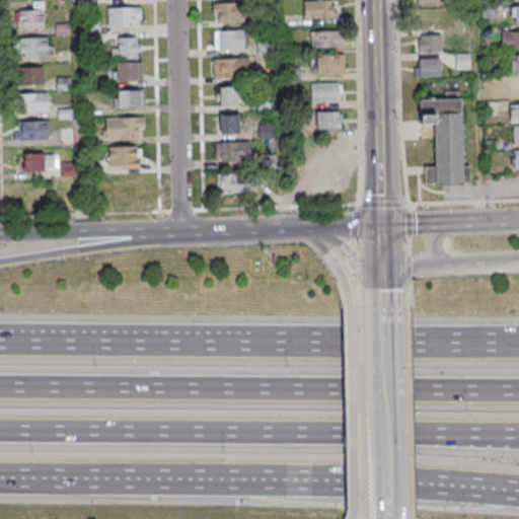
[(332,0),(303,0),(303,18),(332,18),(332,0)]
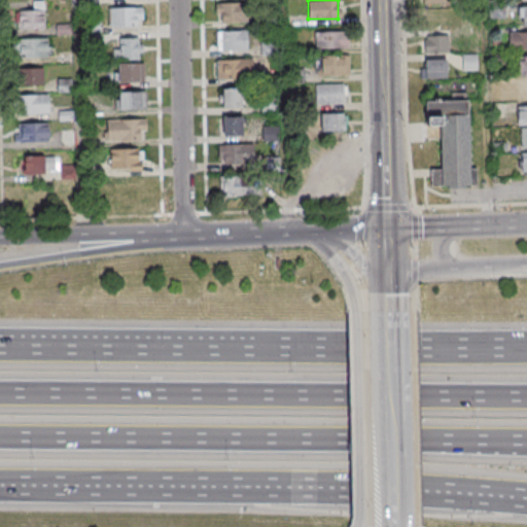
[(44,29),(44,2),(32,2),(33,10),(16,10),(16,29),(44,29)]
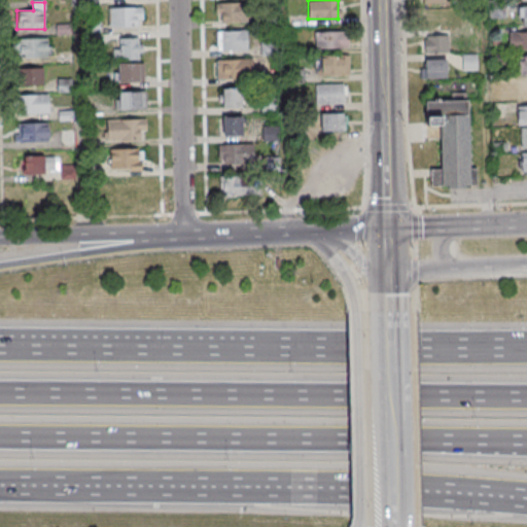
[(246,22),(246,2),(215,2),(215,22),(246,22)]
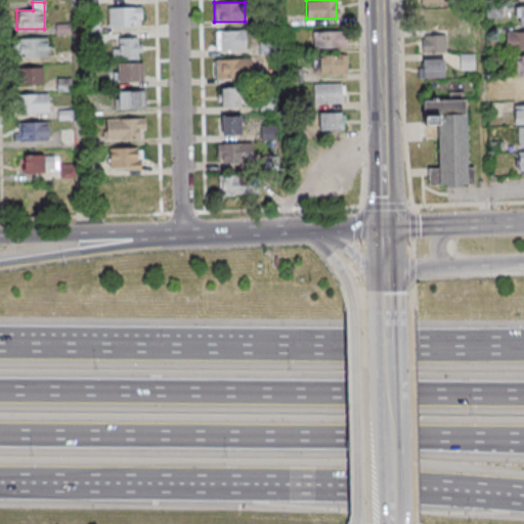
[(141,7),(110,7),(110,27),(141,27),(141,7)]
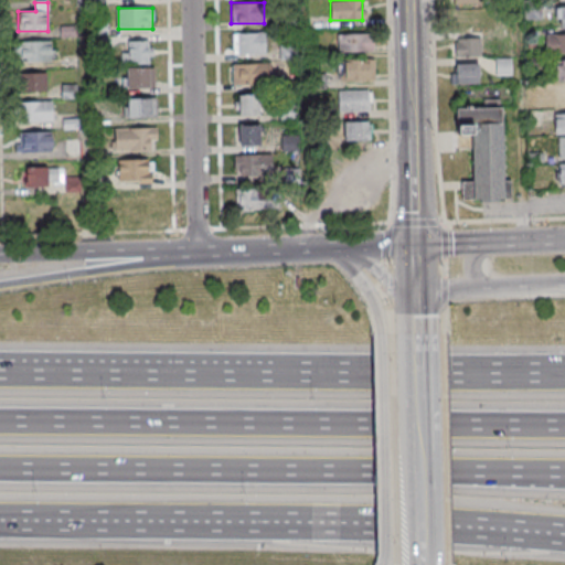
[(479,11),(455,11),(455,30),(479,30),(479,11)]
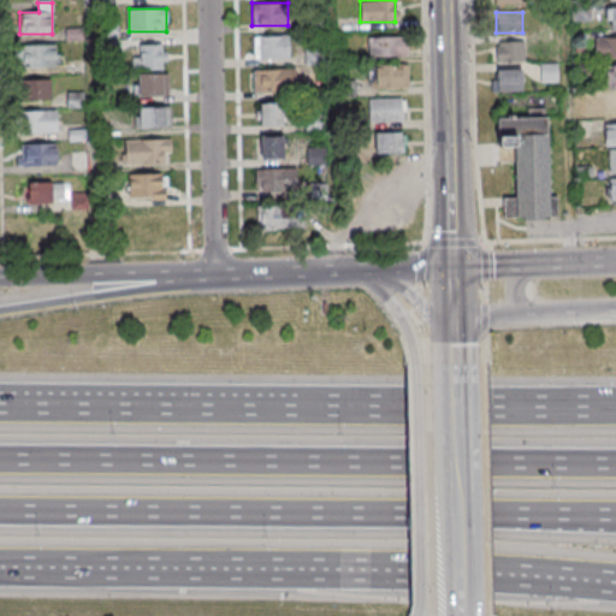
[(289,59),(289,35),(255,35),(255,59),(289,59)]
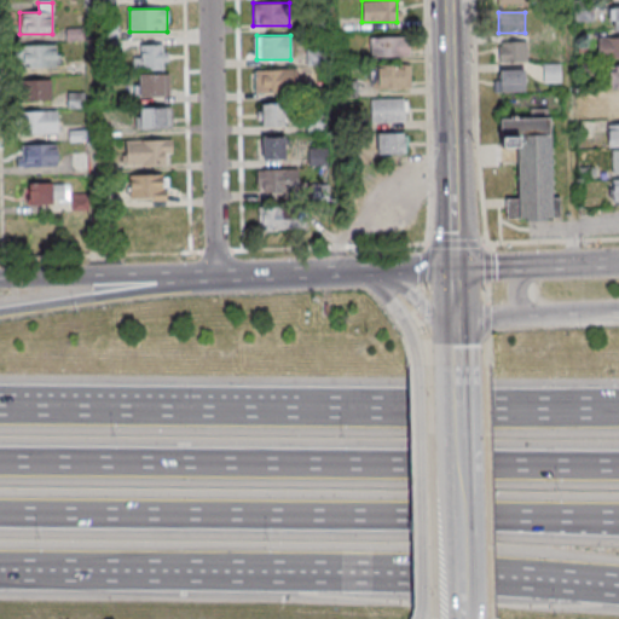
[(409,36),(370,36),(370,57),(409,57),(409,36)]
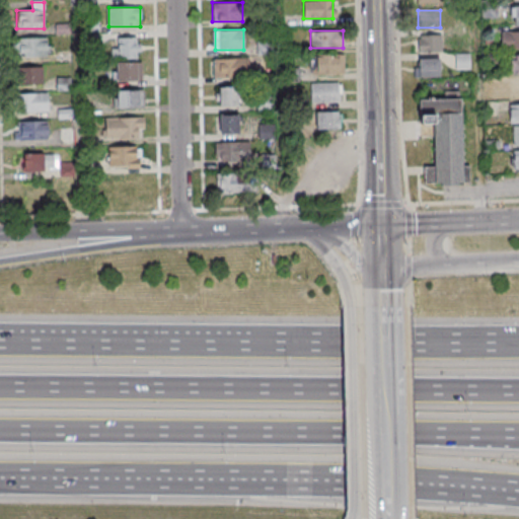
[(518,30),(501,30),(501,49),(518,49),(518,30)]
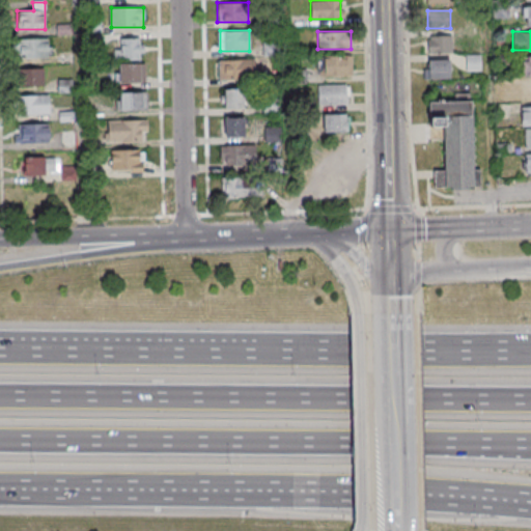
[(451,35),(427,35),(427,54),(451,54),(451,35)]
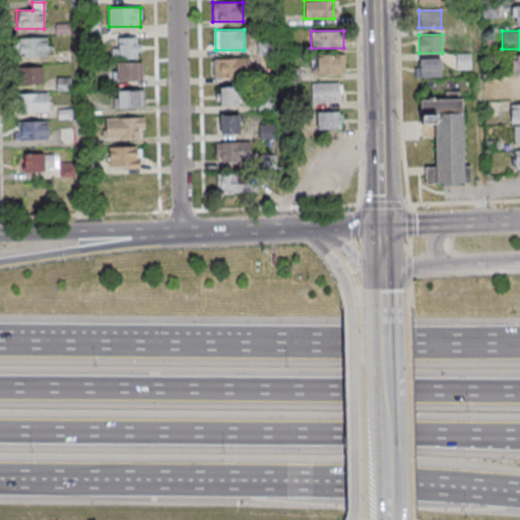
[(48,38),(18,37),(18,56),(48,57),(48,38)]
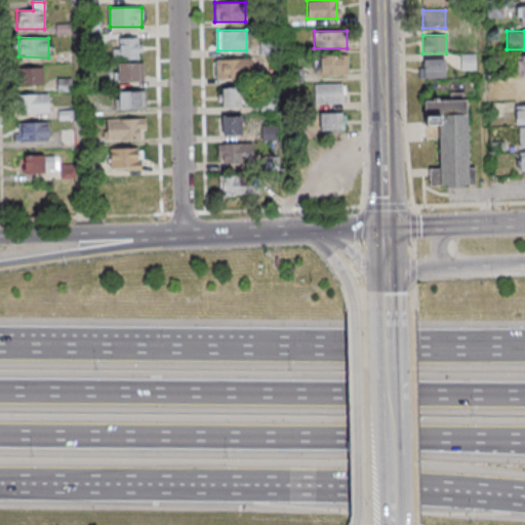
[(114,37),(114,58),(139,58),(139,37),(114,37)]
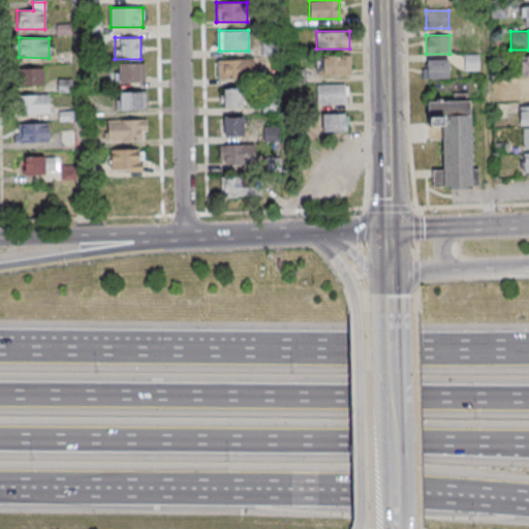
[(478,55),(465,55),(465,71),(478,71),(478,55)]
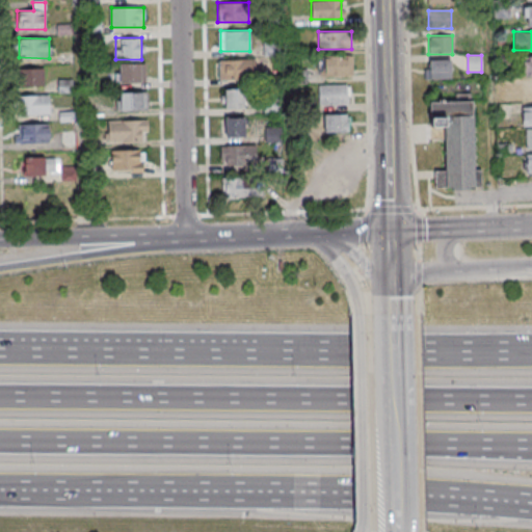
[(531,75),(531,55),(523,56),(523,76),(531,75)]
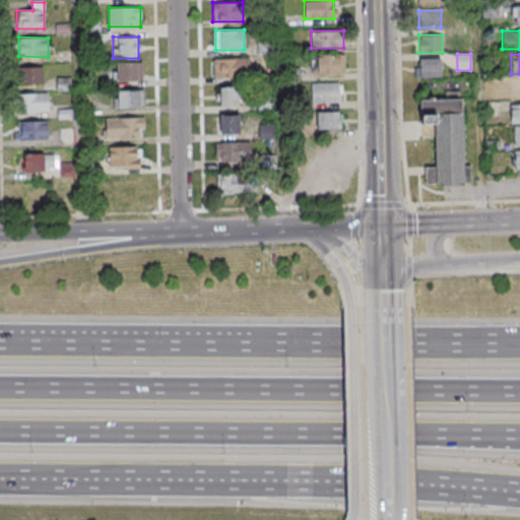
[(311,55),(311,74),(344,74),(344,55),(311,55)]
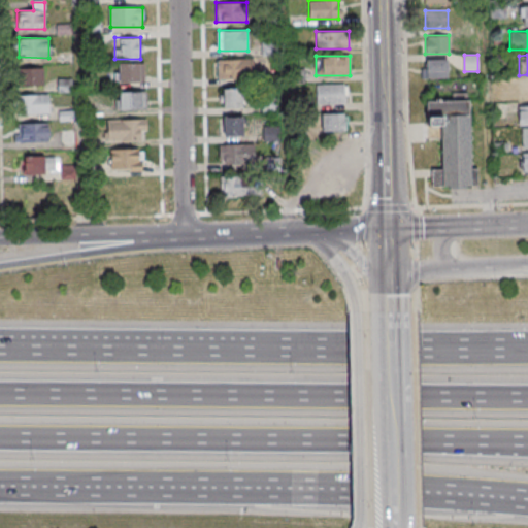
[(253,78),(253,59),(217,59),(217,78),(253,78)]
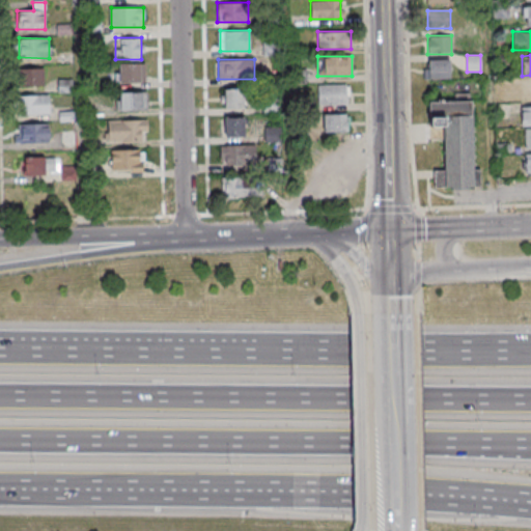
[(425,79),(450,79),(450,59),(425,59),(425,79)]
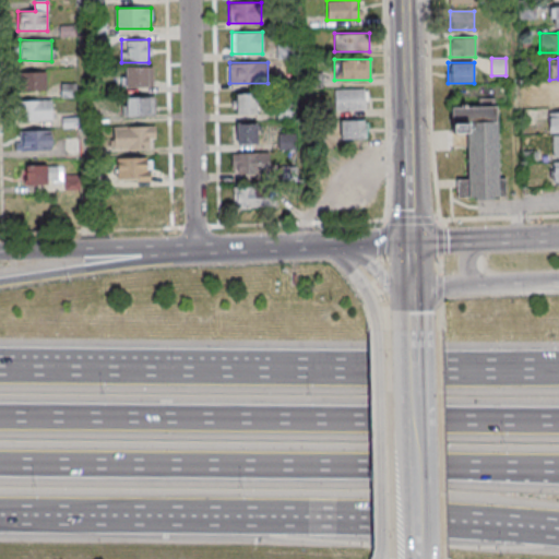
[(151,86),(151,67),(123,67),(123,86),(151,86)]
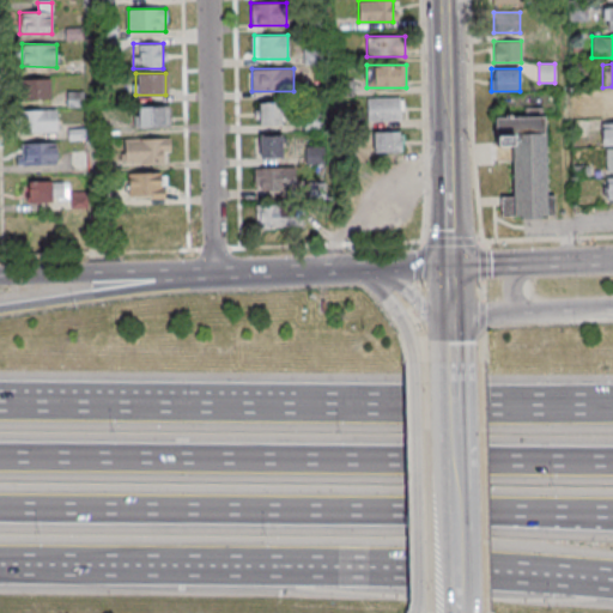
[(50,98),(50,79),(26,79),(26,98),(50,98)]
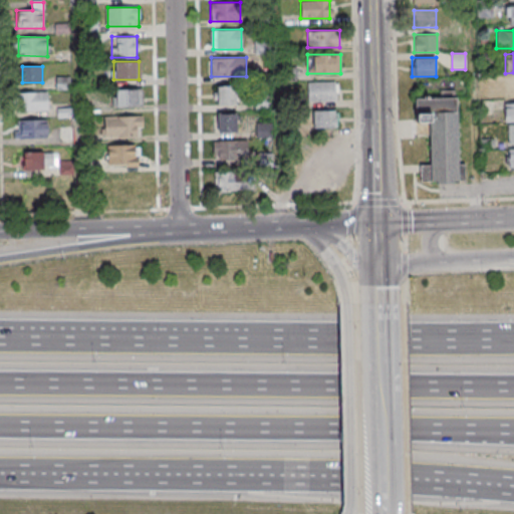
[(513,78),(503,78),(503,98),(513,97),(513,78)]
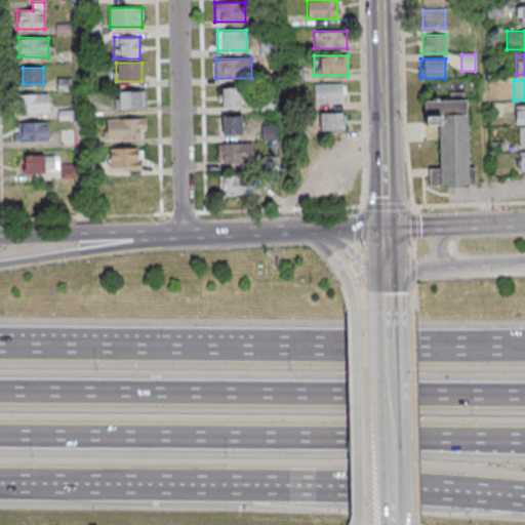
[(345,83),(315,83),(315,104),(345,104),(345,83)]
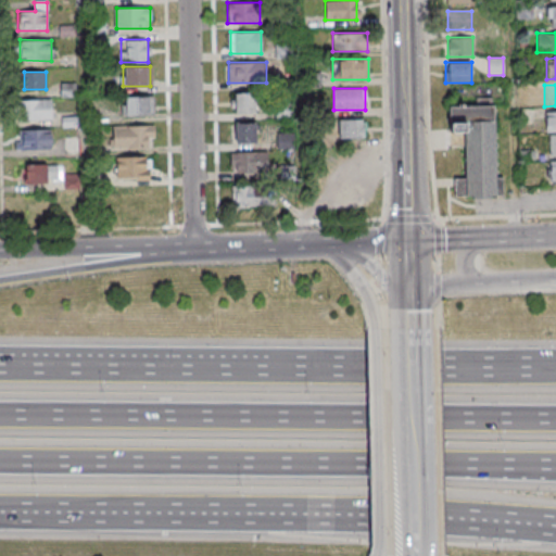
[(235,113),(255,113),(255,92),(235,92),(235,113)]
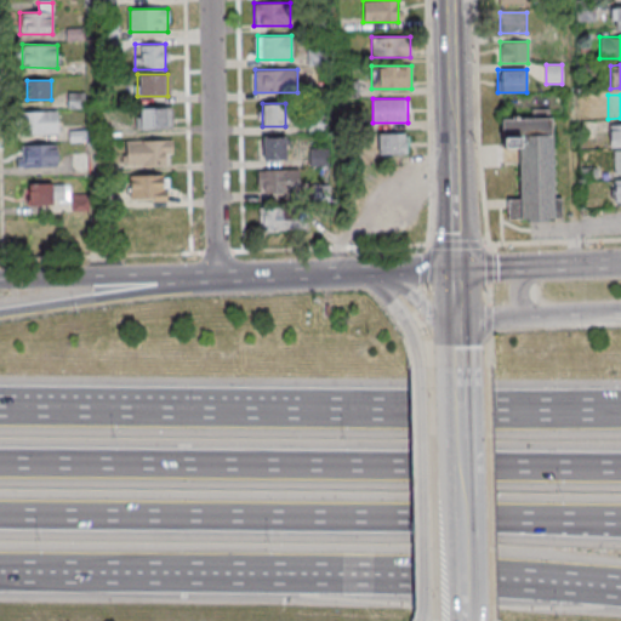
[(167,108),(137,108),(137,129),(167,129),(167,108)]
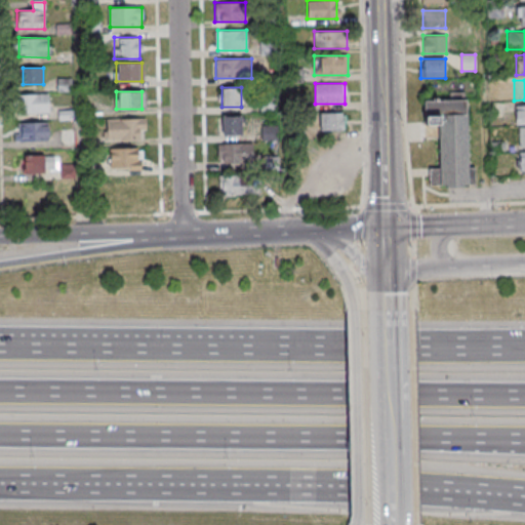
[(21,93),(21,112),(48,112),(48,93),(21,93)]
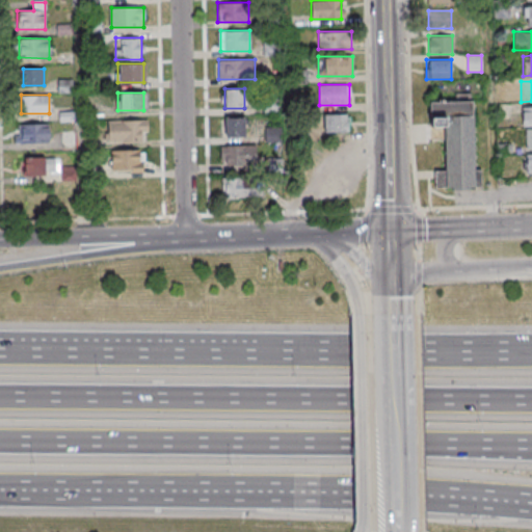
[(474,101),(429,101),(429,140),(445,140),(445,170),(435,170),(435,189),(474,189),(474,101)]
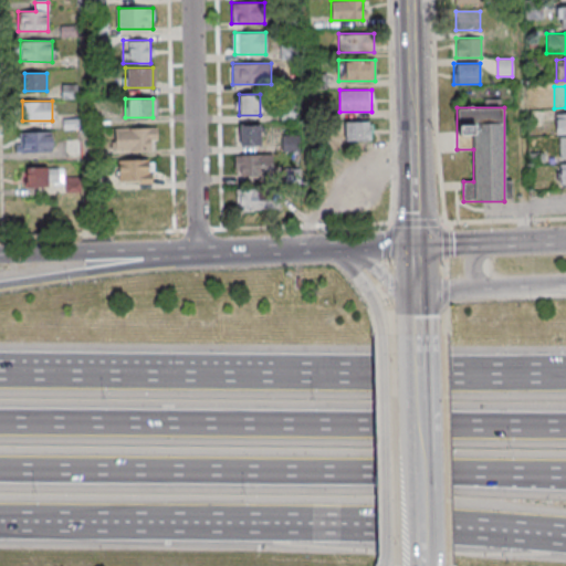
[(565,134),(565,113),(555,114),(555,134),(565,134)]
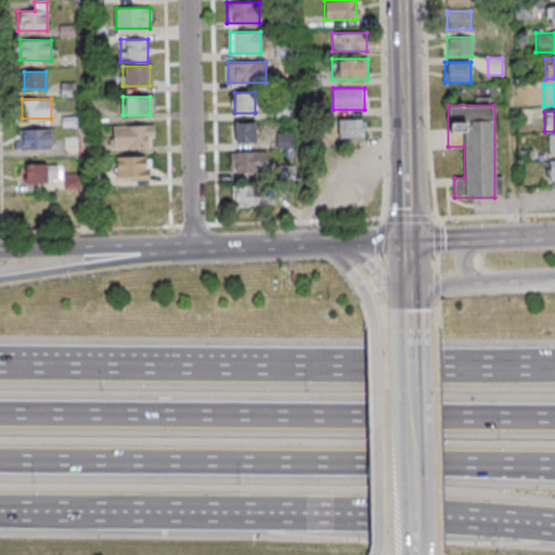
[(363,118),(338,118),(338,139),(363,139),(363,118)]
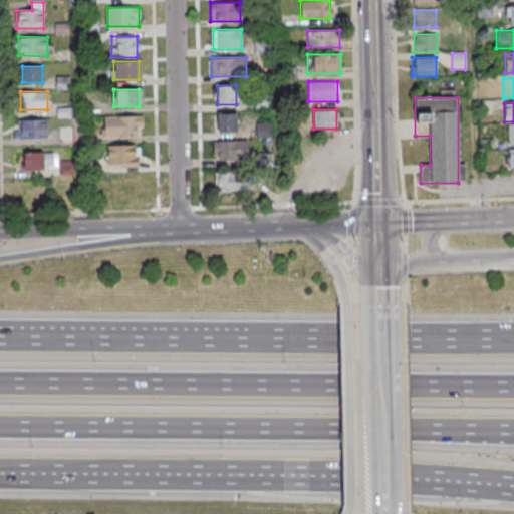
[(237,113),(216,113),(216,133),(237,133),(237,113)]
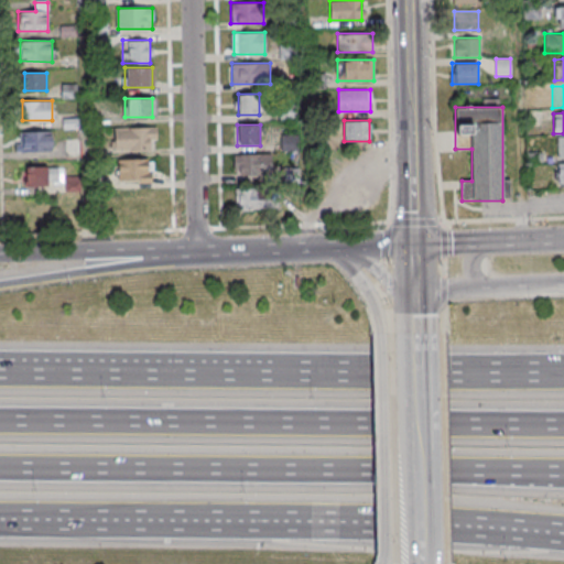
[(114,127),(114,150),(152,150),(152,140),(155,140),(155,127),(114,127)]
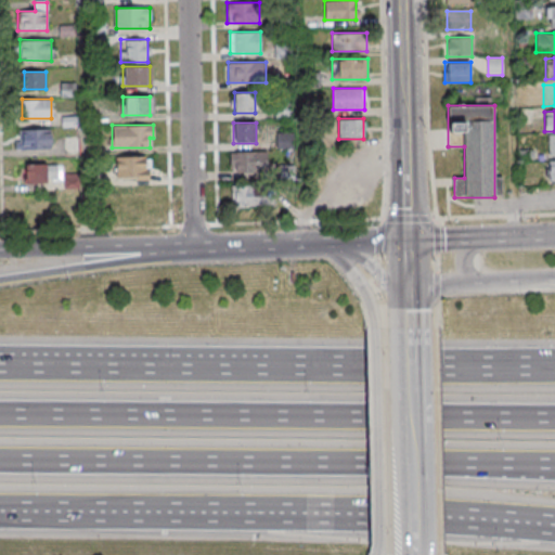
[(51,150),(51,129),(15,129),(15,150),(51,150)]
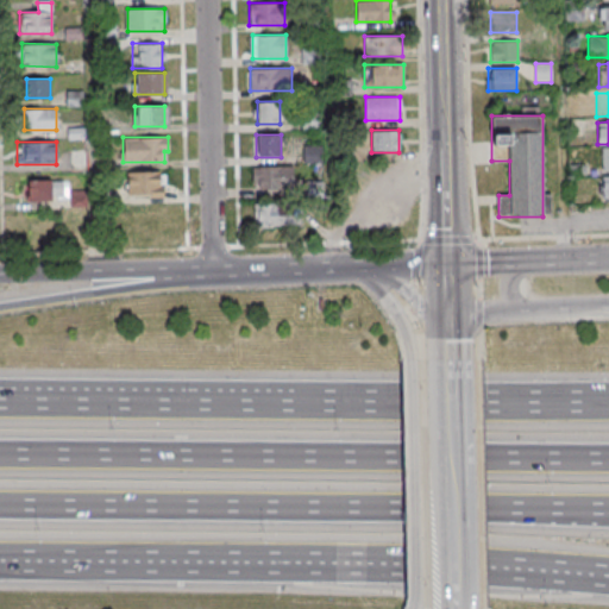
[(293,189),(293,165),(252,165),(252,189),(293,189)]
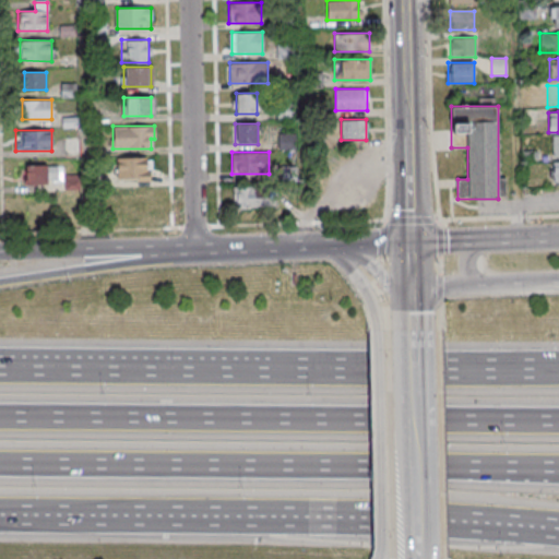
[(151,179),(151,157),(115,157),(115,179),(151,179)]
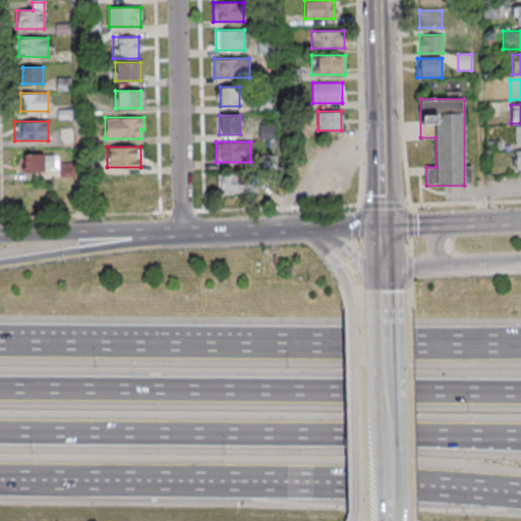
[(23,171),(54,171),(54,154),(23,154),(23,171)]
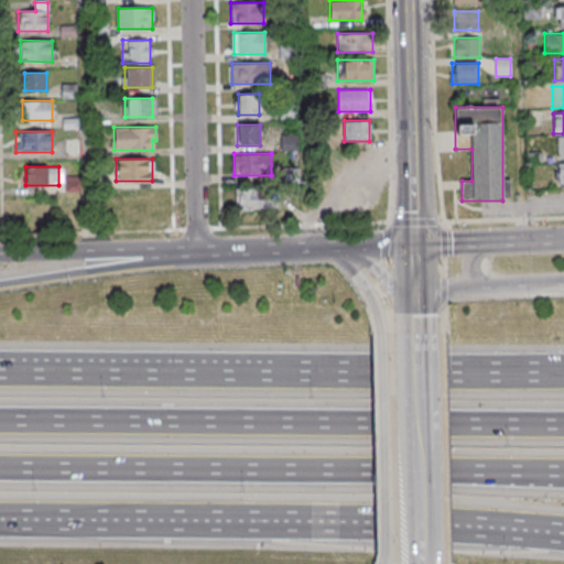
[(273,209),(273,187),(236,187),(236,209),(273,209)]
